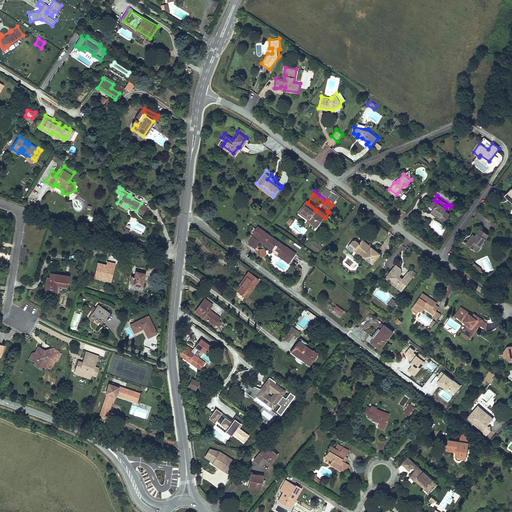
[(438,217),(444,222),(450,214),(445,210),(446,208),(444,206),(445,205),(438,201),(437,202),(434,200),(429,206),(433,209),(432,210),(439,215),(438,217)]
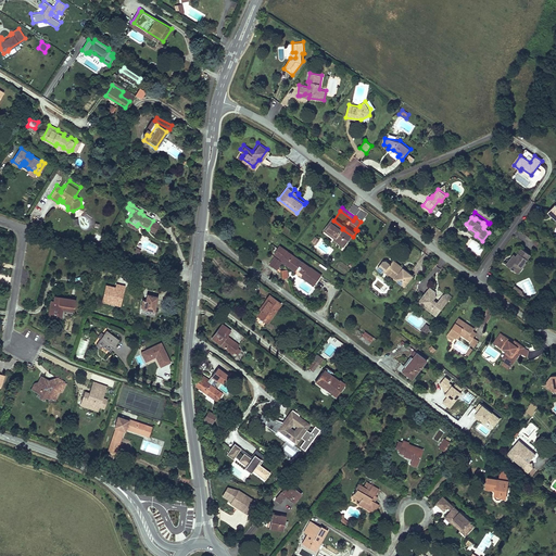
[(158,224),(153,220),(148,229),(153,231),(158,224)]
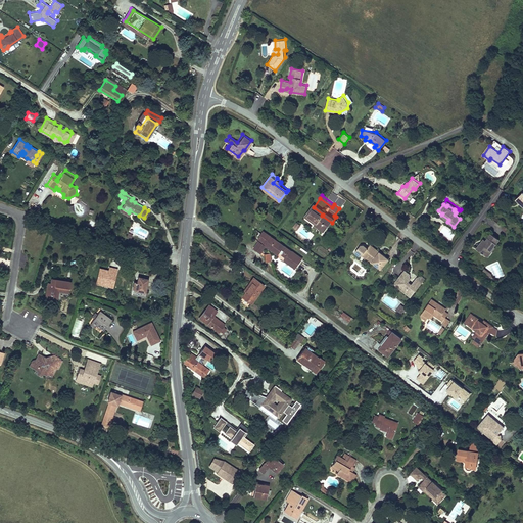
[(297,231),(300,225),(295,223),(292,228),(297,231)]
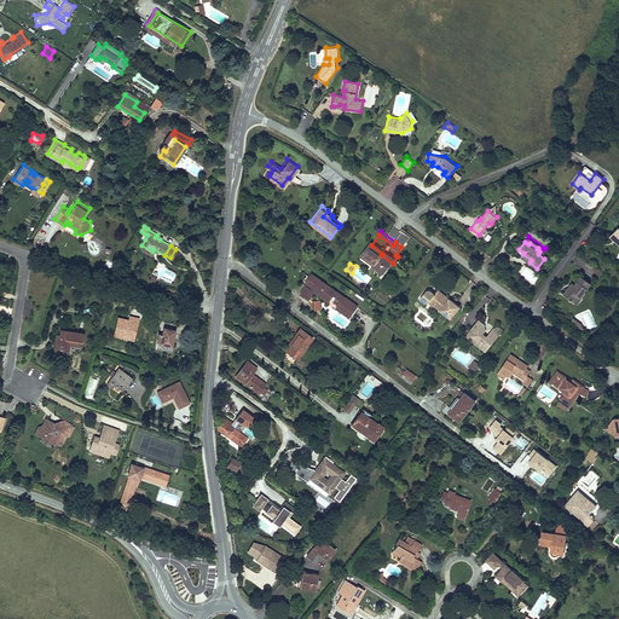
[(354,305),(310,272),(304,279),(308,283),(307,285),(304,284),(299,291),(305,296),(312,285),(329,298),(336,304),(348,312),(354,305)]
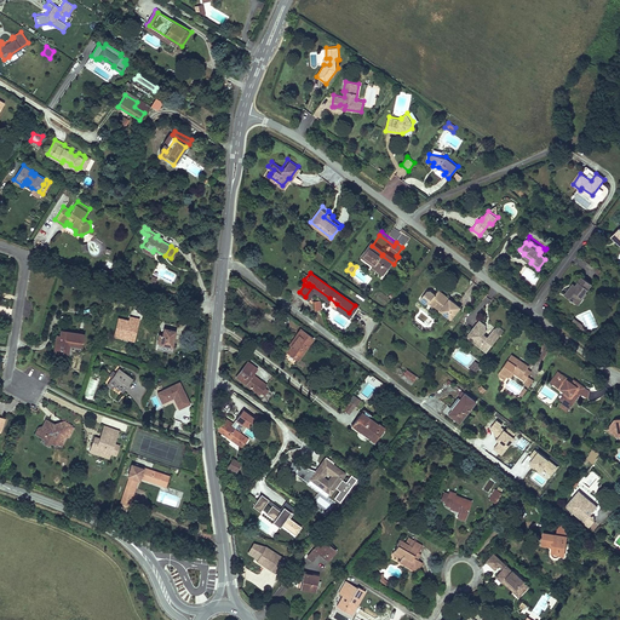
[(586,291),(592,282),(583,275),(575,285),(572,290),(569,287),(566,293),(572,297),(570,298),(573,300),(574,299),(577,300),(580,296),(581,297),(586,291)]
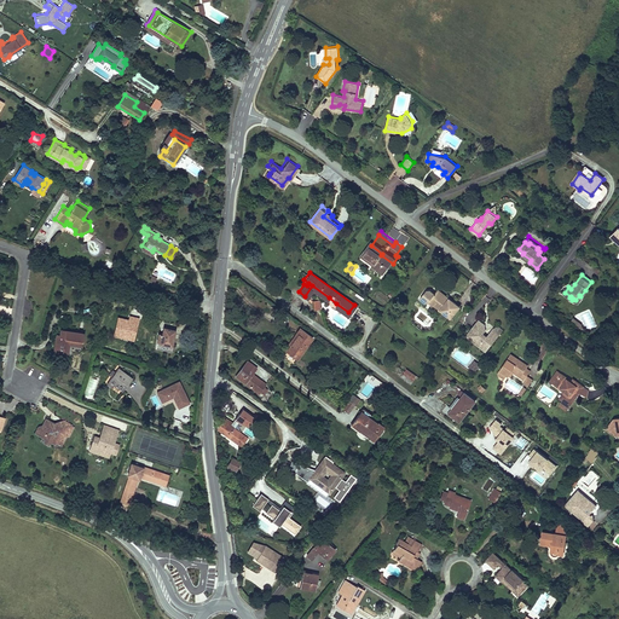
[(449,295),(452,291),(440,282),(439,283),(447,290),(446,293),(449,295)]
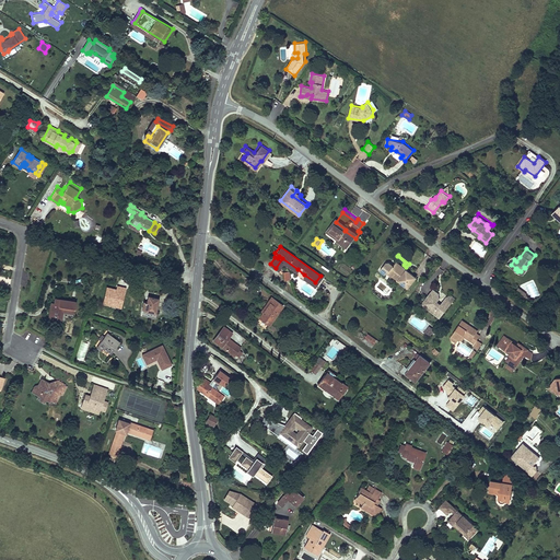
[(398,272),(409,281),(417,270),(409,264),(406,267),(404,265),(405,263),(397,256),(395,259),(391,256),(387,256),(381,264),(386,267),(388,267),(391,264),(399,270),(398,272)]
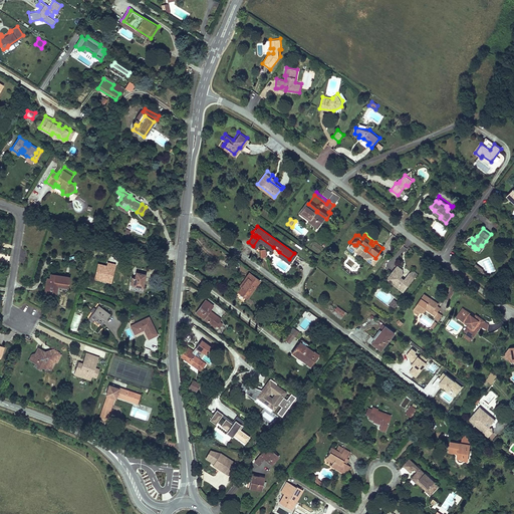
[(259,237),(253,246),(254,247),(259,240),(271,249),(273,247),(259,237)]
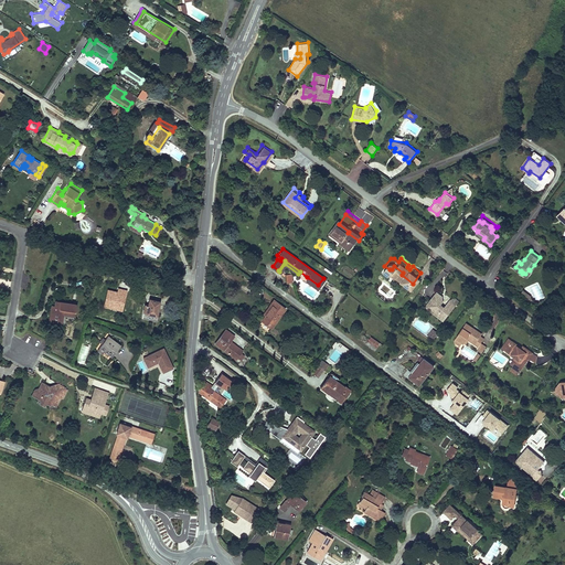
[(529,269),(525,274),(529,277),(536,267),(534,265),(530,270),(529,269)]
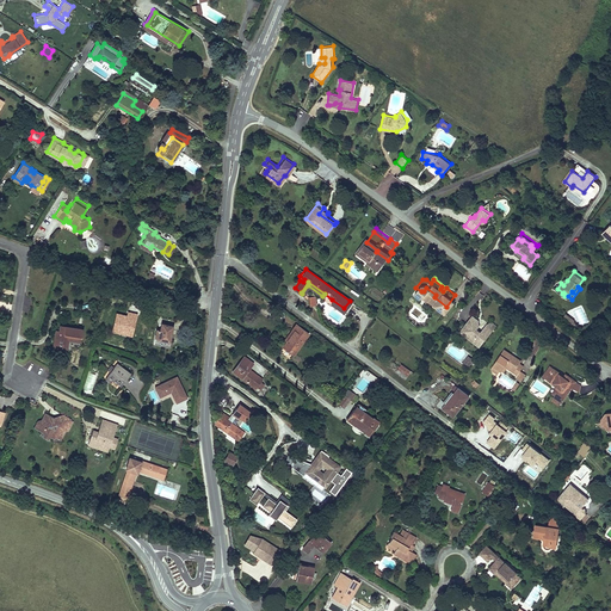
[(436,295),(426,288),(424,291),(433,298),(434,297),(436,295)]
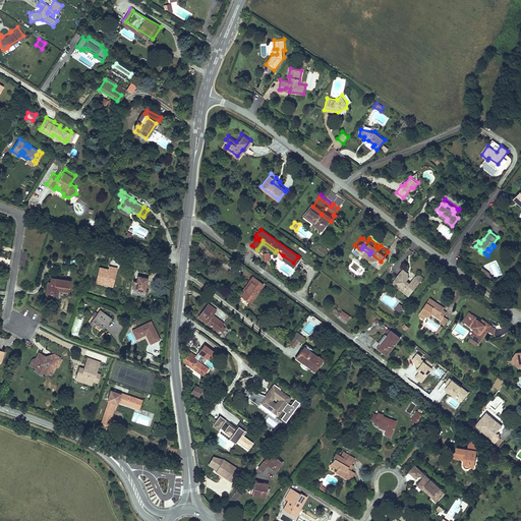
[(291,265),(293,263),(283,255),(281,257),(291,265)]
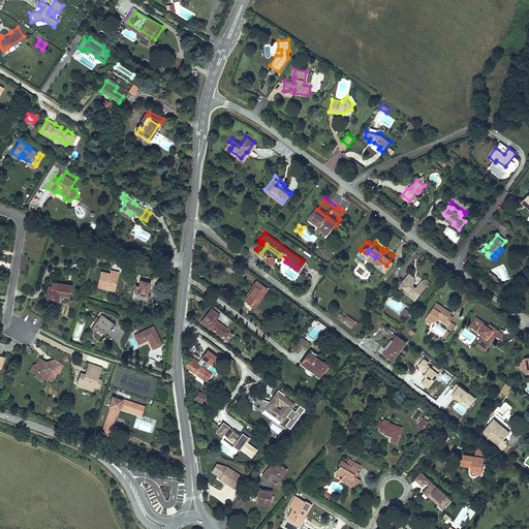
[(412,299),(424,283),(418,280),(414,286),(410,284),(412,281),(412,279),(408,276),(409,274),(406,272),(400,279),(403,281),(399,285),(403,288),(401,291),(412,299)]
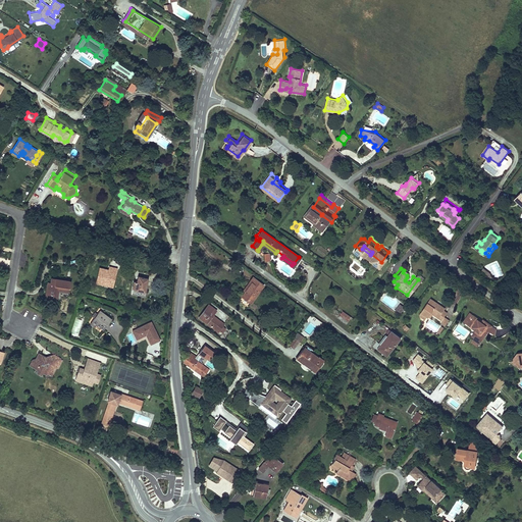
[(143,285),(147,273),(138,270),(134,282),(143,285)]
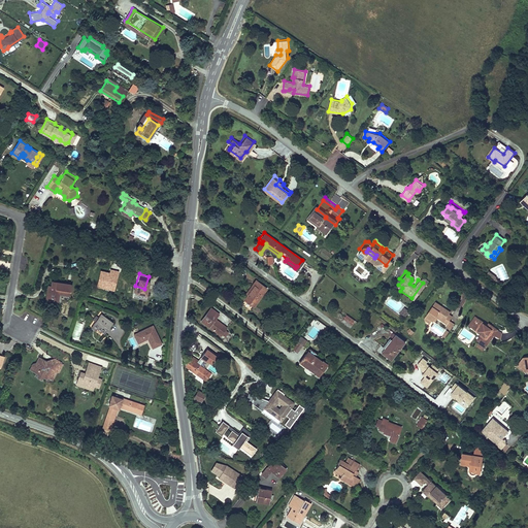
[(394,286),(400,291),(402,288),(398,285),(402,281),(399,278),(394,286)]
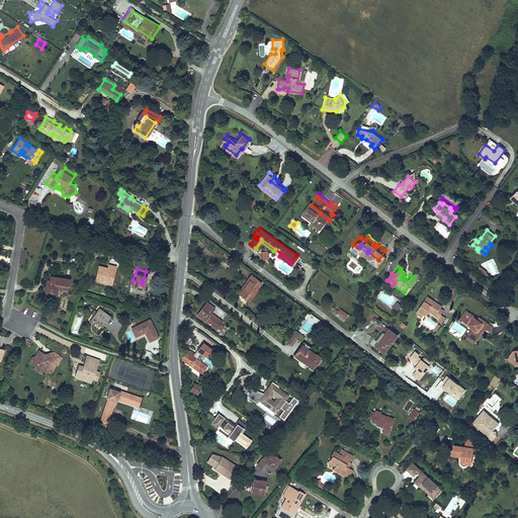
[(69,288),(71,277),(53,274),(52,279),(50,290),(59,291),(60,286),(69,288)]
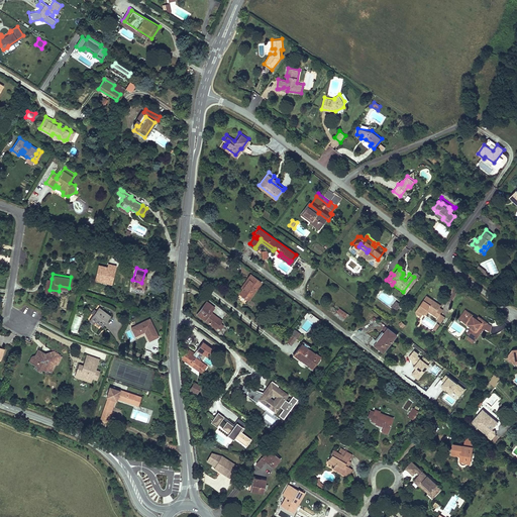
[(238,293),(249,300),(262,281),(251,274),(247,280),(249,281),(244,288),(242,287),(238,293)]
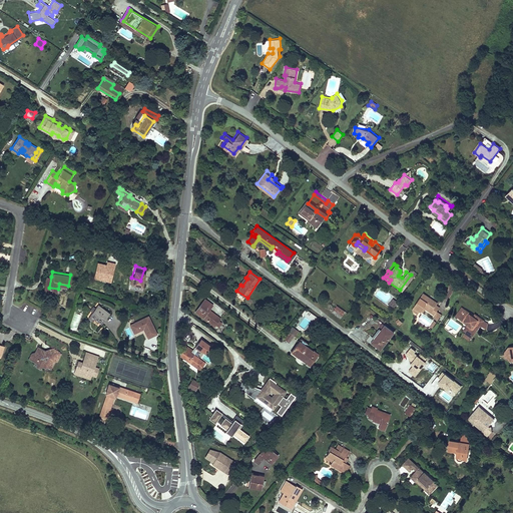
[(49,288),(51,277),(47,276),(45,291),(57,293),(58,289),(49,288)]
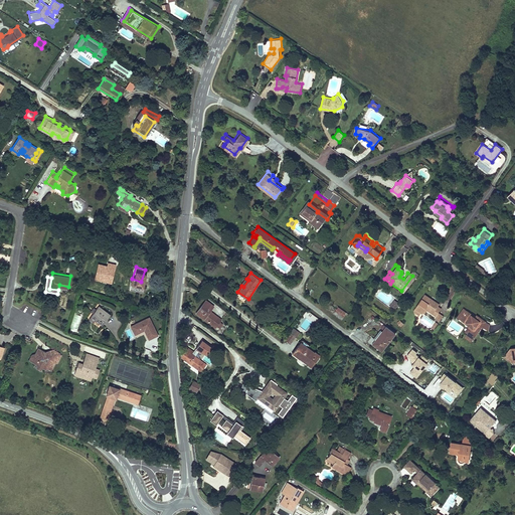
[(423,292),(413,306),(420,311),(421,312),(425,306),(432,309),(430,311),(435,314),(437,311),(440,308),(436,305),(436,304),(427,298),(428,296),(423,292)]
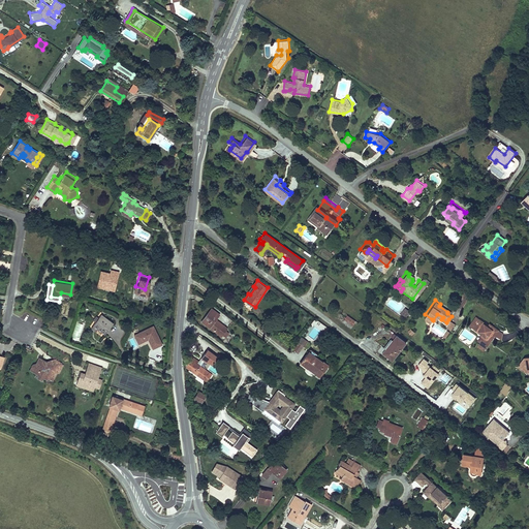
[(449,310),(440,304),(439,306),(447,312),(449,310)]
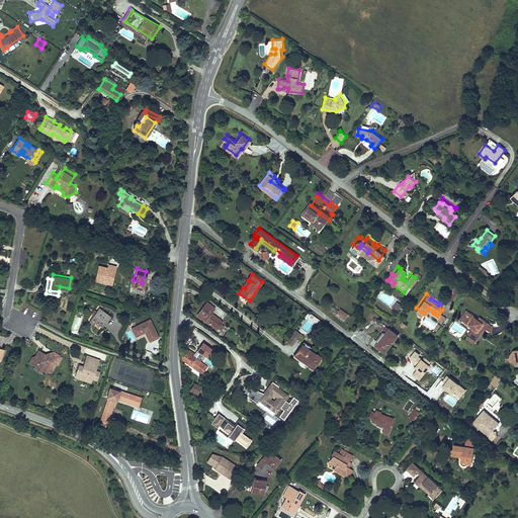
[(394,310),(399,304),(394,300),(390,307),(394,310)]
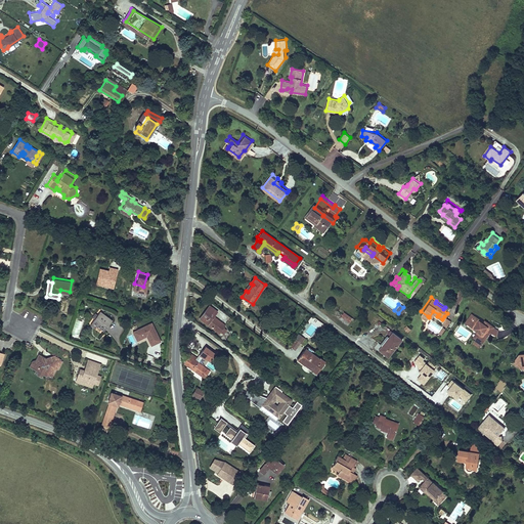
[(209,305),(199,318),(220,334),(220,333),(223,335),(227,330),(224,328),(226,325),(214,316),(218,312),(209,305)]
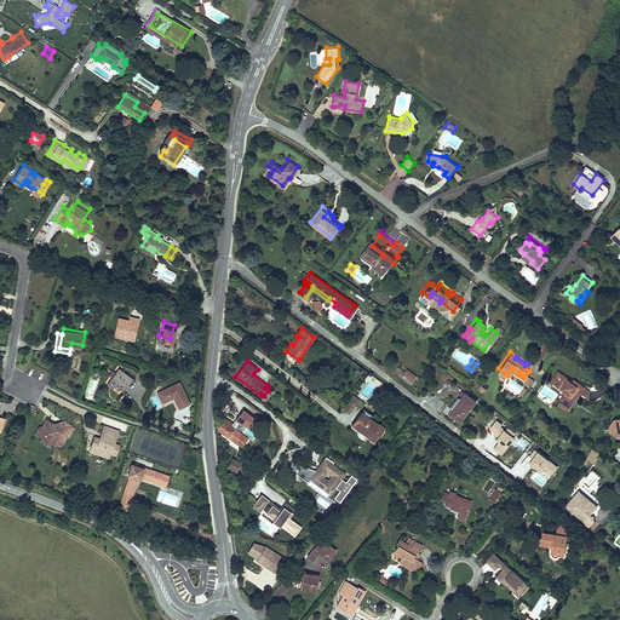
[(131,391),(141,379),(127,368),(118,380),(131,391)]
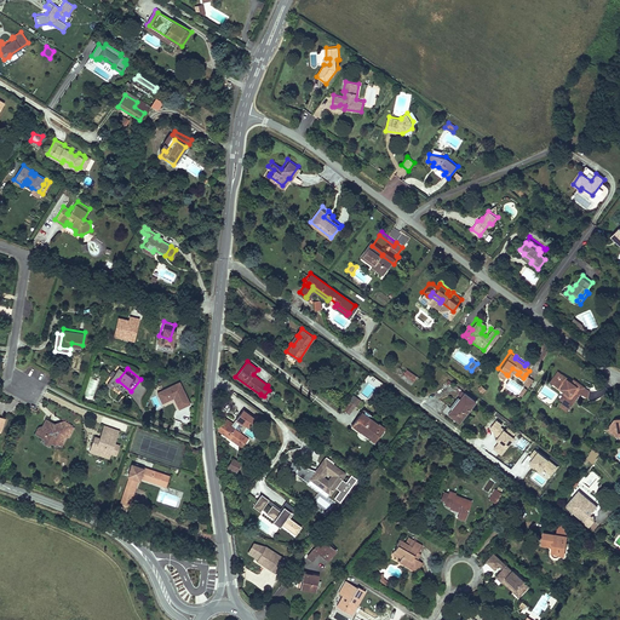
[(412,385),(418,375),(406,369),(401,378),(412,385)]
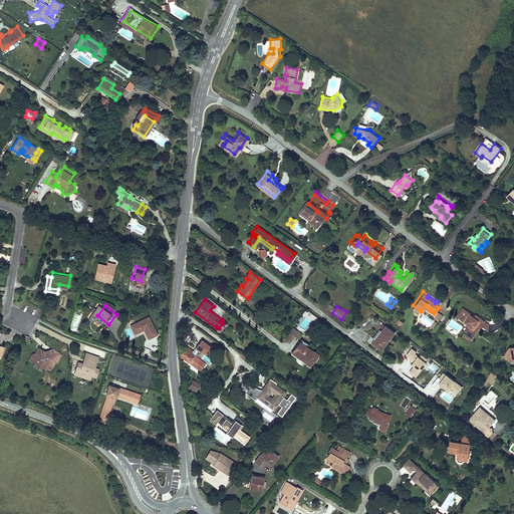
[(464,330),(467,332),(464,337),(470,342),(482,326),(488,330),(489,324),(485,321),(486,320),(476,313),(475,315),(463,307),(456,316),(468,324),(464,330)]
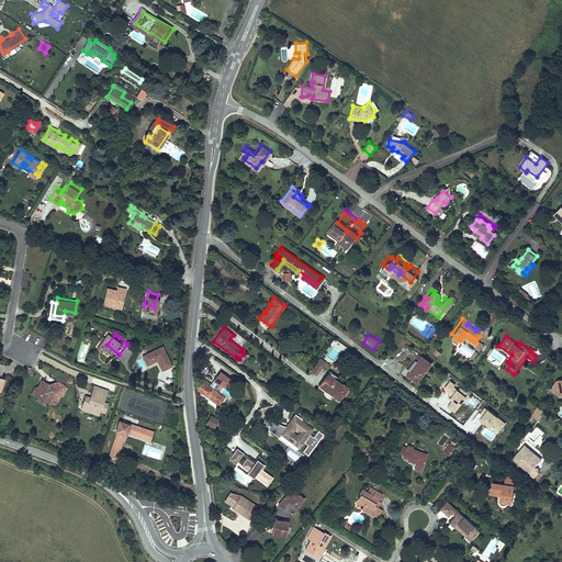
[(343,351),(336,346),(327,356),(333,361),(343,351)]
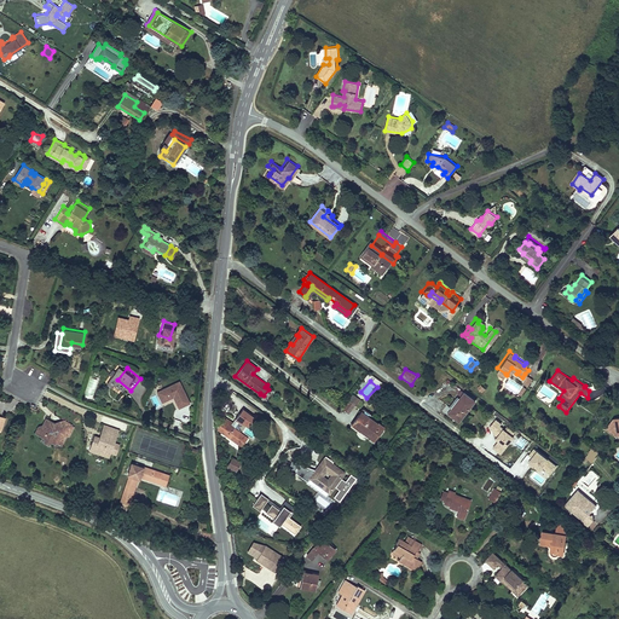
[(174,399),(178,409),(190,404),(181,382),(156,391),(162,404),(174,399)]
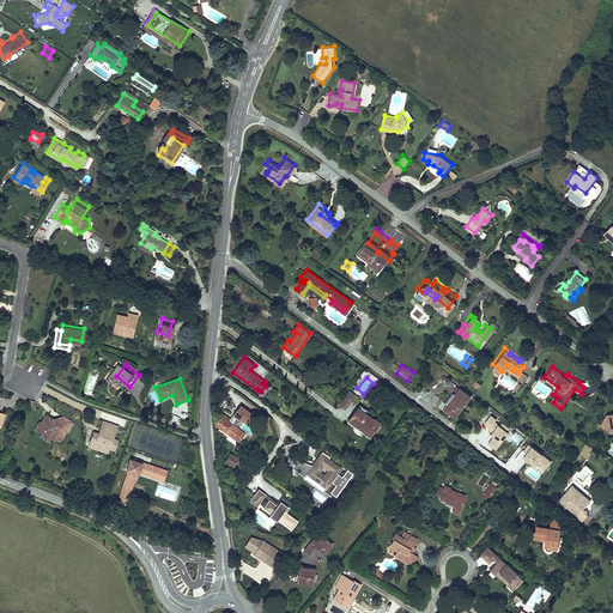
[(456,418),(473,396),(461,387),(444,408),(456,418)]
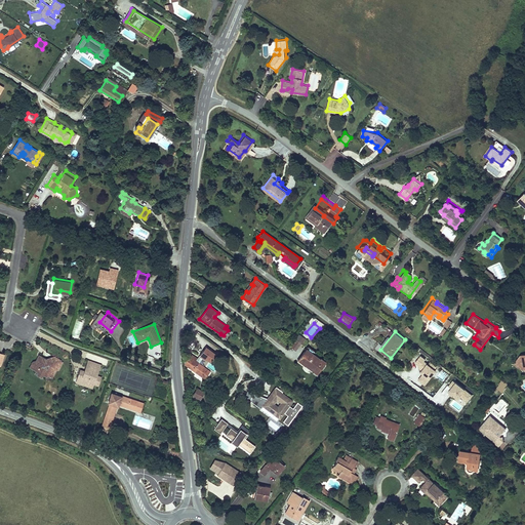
[(298,334),(290,348),(295,352),(305,338),(298,334)]
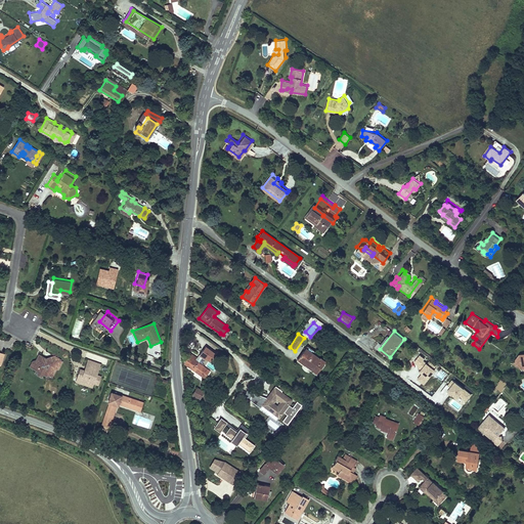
[(210,369),(198,361),(202,356),(209,360),(215,352),(205,345),(197,357),(189,353),(183,362),(205,378),(210,369)]
